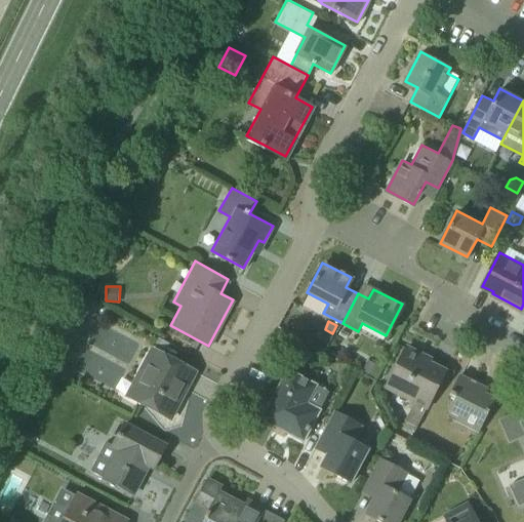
[(327,348),(333,334),(324,330),(318,344),(327,348)]
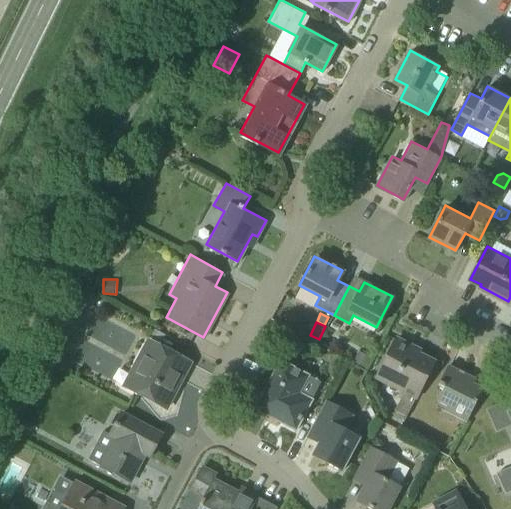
[(166,335),(155,329),(151,336),(162,342),(166,335)]
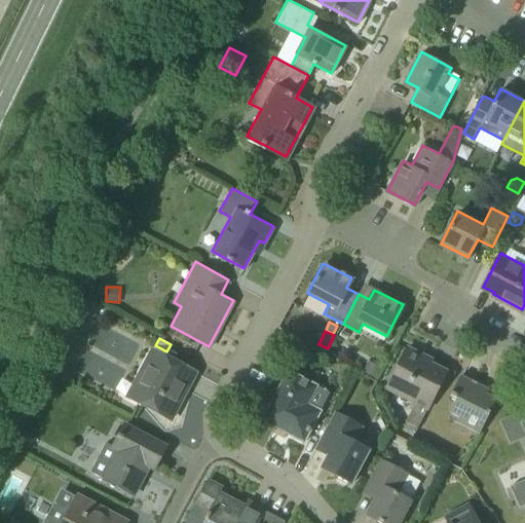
[(414,403),(405,420),(417,426),(446,370),(421,358),(423,355),(408,346),(386,388),(414,403)]
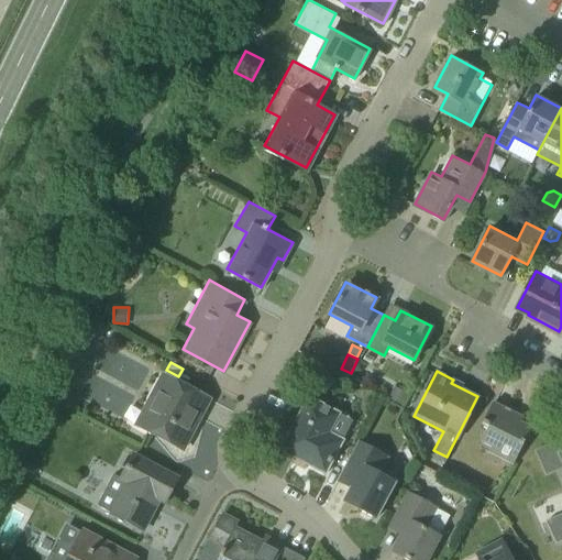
[(136,423),(183,447),(209,397),(164,373),(136,423)]
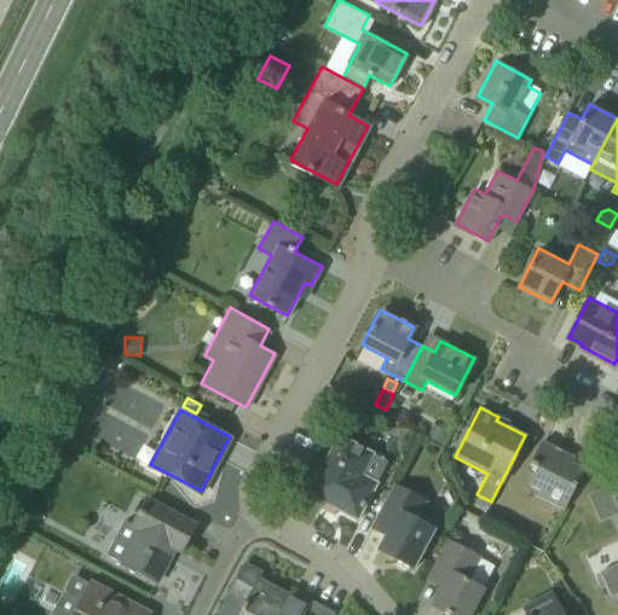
[(442,442),(449,430),(437,424),(429,436),(442,442)]
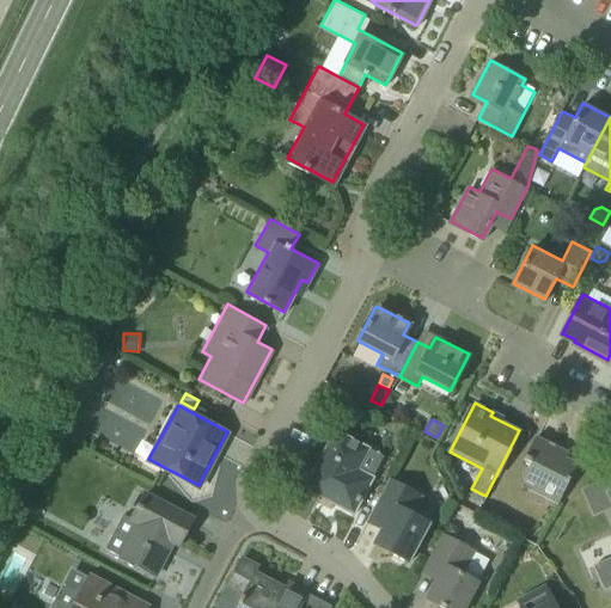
[(77,438),(83,436),(86,430),(84,424),(78,421),(71,423),(68,429),(71,435),(77,438)]
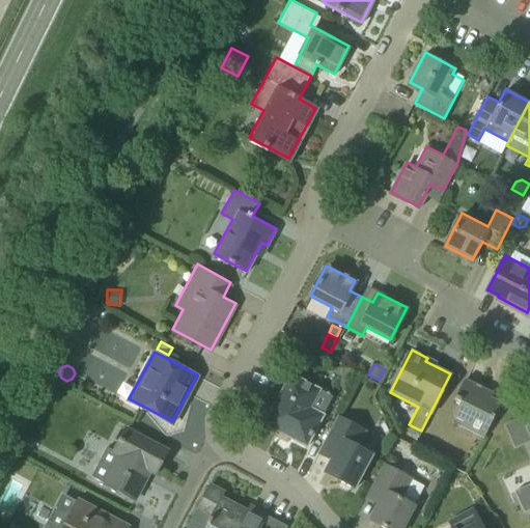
[(312,406),(322,389),(291,372),(266,422),(307,444),(324,412),(312,406)]
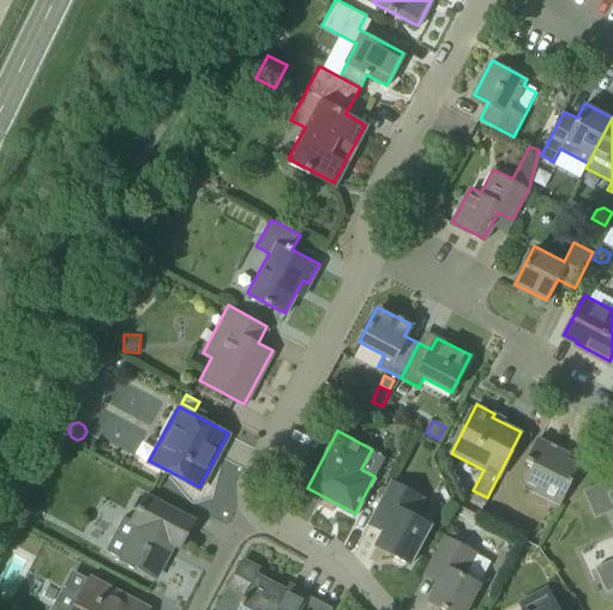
[(533,490),(559,503),(580,464),(560,456),(563,450),(557,446),(557,445),(551,441),(551,444),(538,436),(524,461),(533,465),(524,481),(535,485),(533,490)]
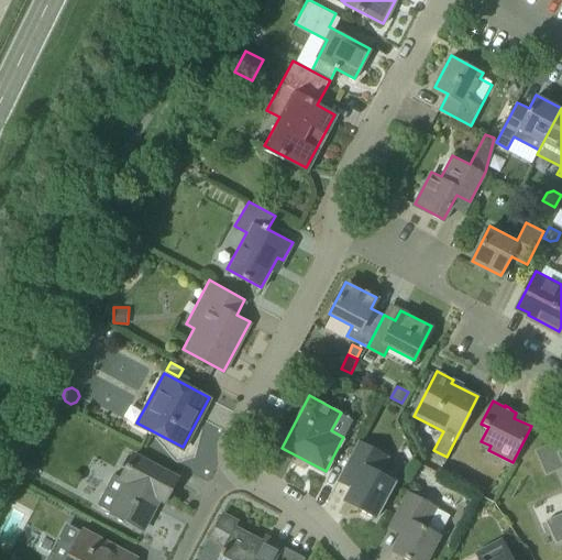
[(395,480),(381,472),(389,454),(360,439),(339,478),(352,485),(345,498),(376,515),(395,480)]
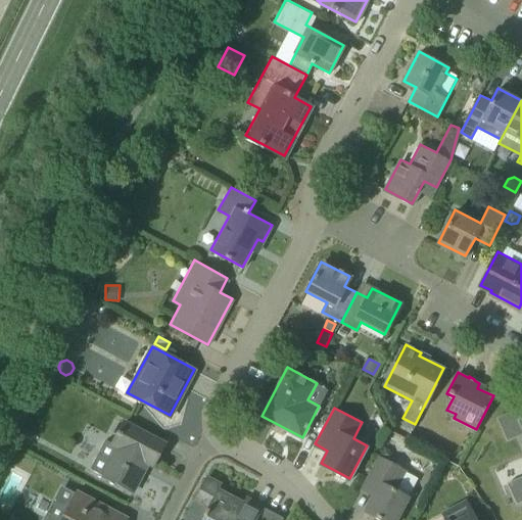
[(503,438),(517,432),(510,412),(495,417),(503,438)]
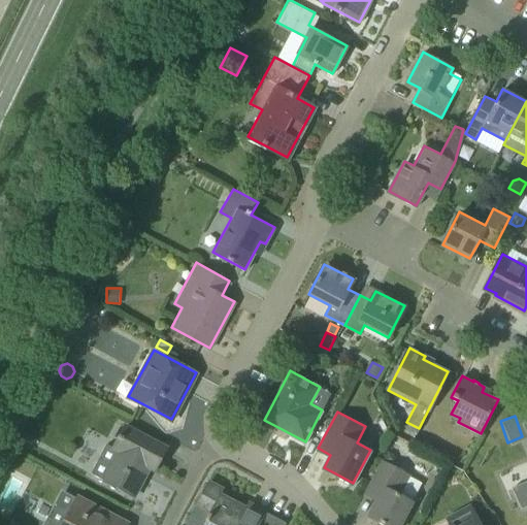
[(92,472),(135,495),(151,466),(156,469),(168,448),(124,424),(112,446),(107,444),(92,472)]
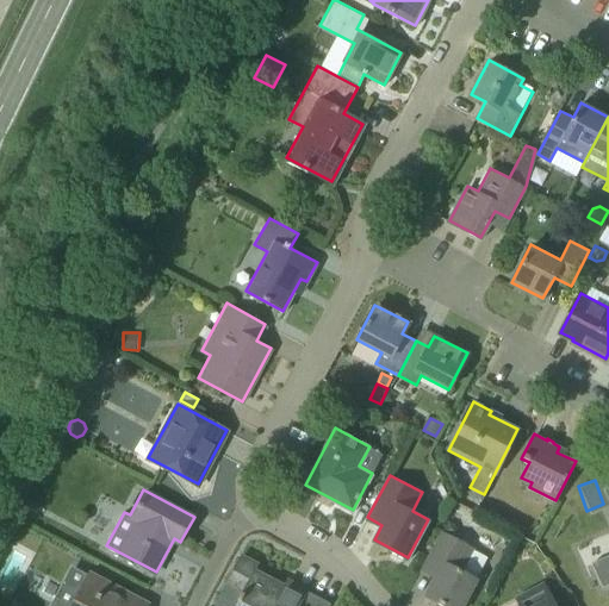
[(22,511),(33,517),(41,505),(29,498),(22,511)]
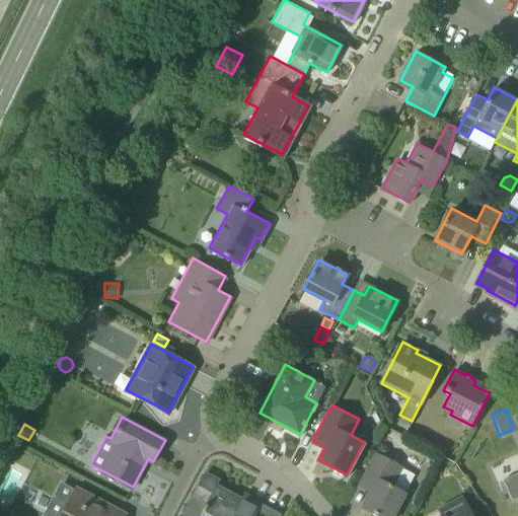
[(387,457),(390,452),(388,445),(382,442),(377,451),(387,457)]
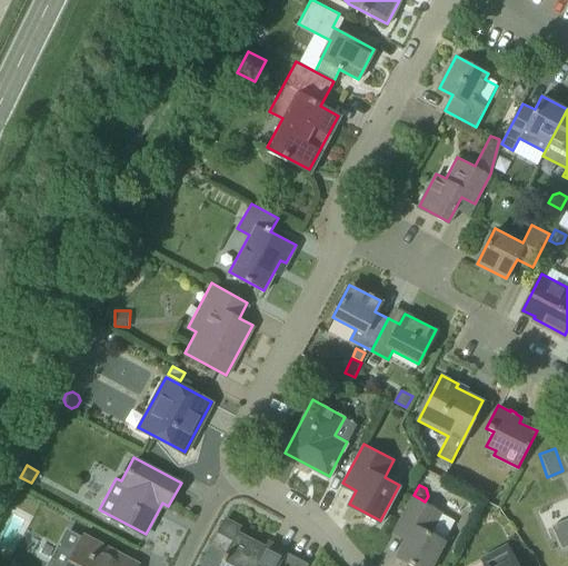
[(567,500),(564,493),(551,498),(567,534),(567,500)]
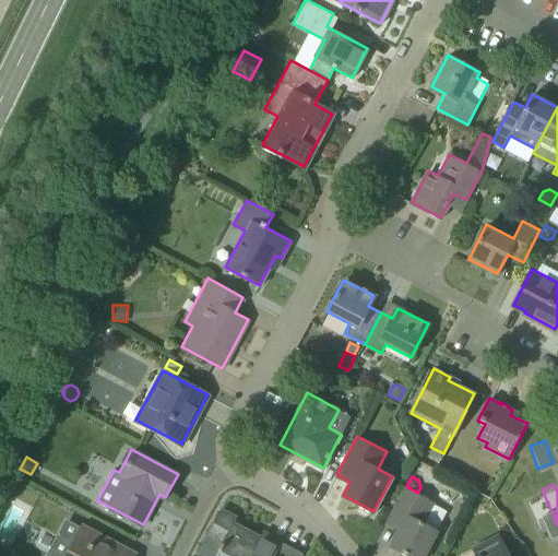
[(391,510),(392,511),(405,518),(390,546),(408,555),(422,555),(447,510),(435,503),(404,486),(391,510)]
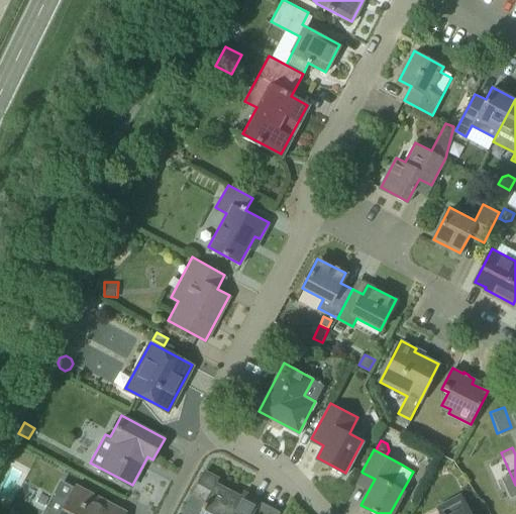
[(181,513),(278,513),(281,510),(242,490),(239,496),(216,484),(220,478),(204,470),(181,513)]
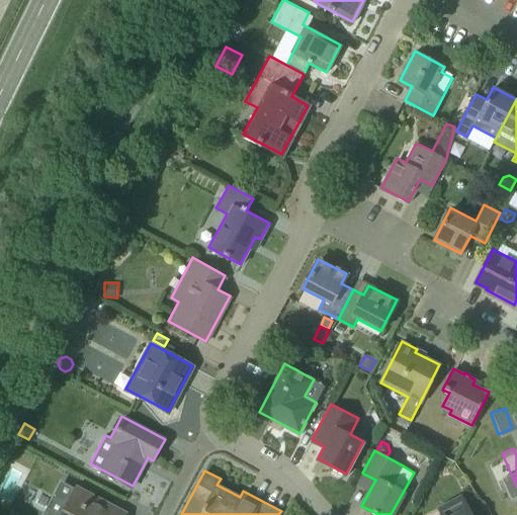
[(122,514),(125,512),(77,486),(62,514),(122,514)]
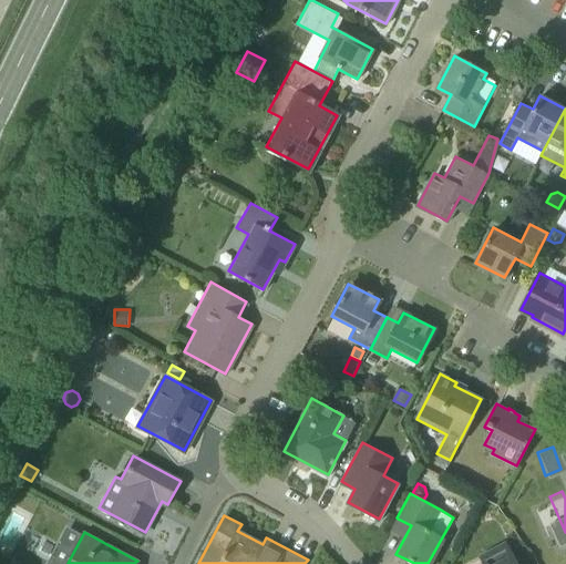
[(515,563),(504,541),(477,554),(482,563),(515,563)]
